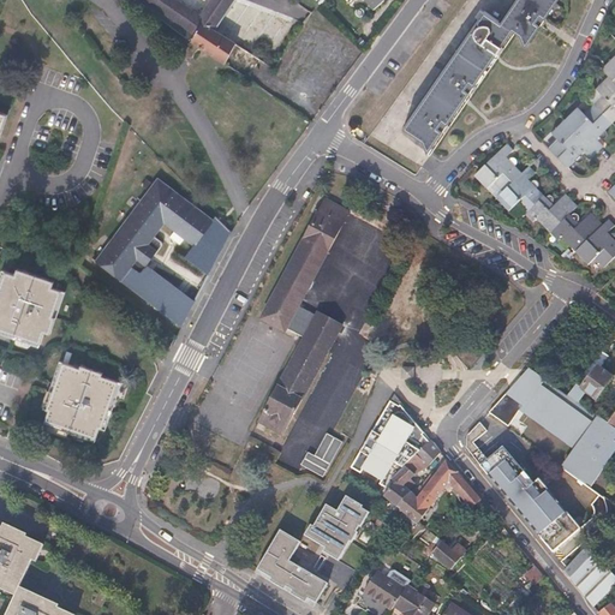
[(215,30),(234,0),(209,0),(199,15),(179,0),(139,0),(168,24),(191,41),(191,42),(225,65),(237,42),(215,30)]
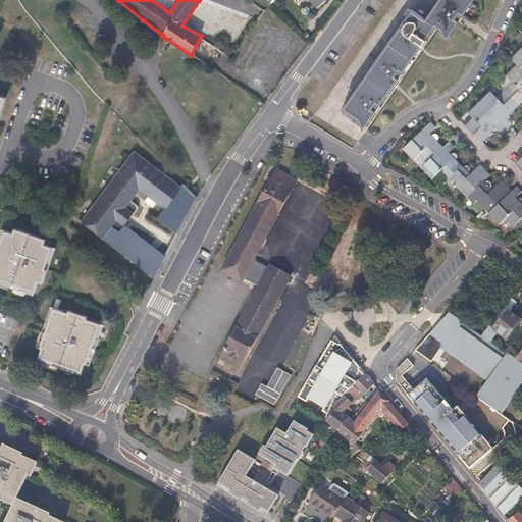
[(447,34),(470,0),(437,0),(425,19),(432,24),(447,34)]
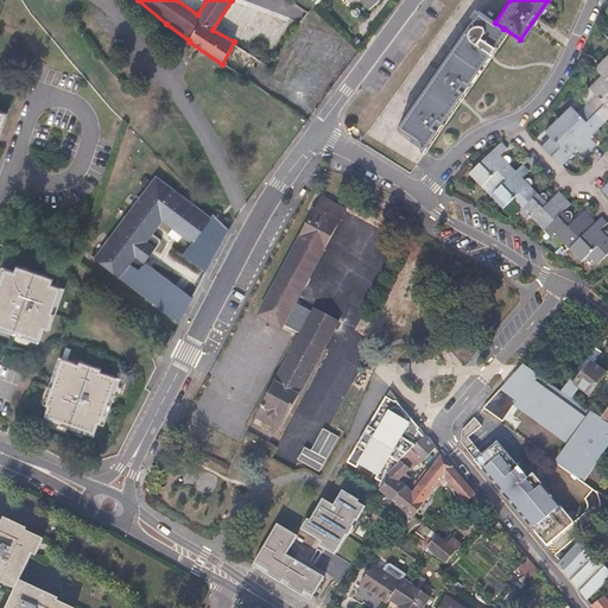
[(424,144),(504,29),(495,23),(479,11),(399,126),(424,144)]
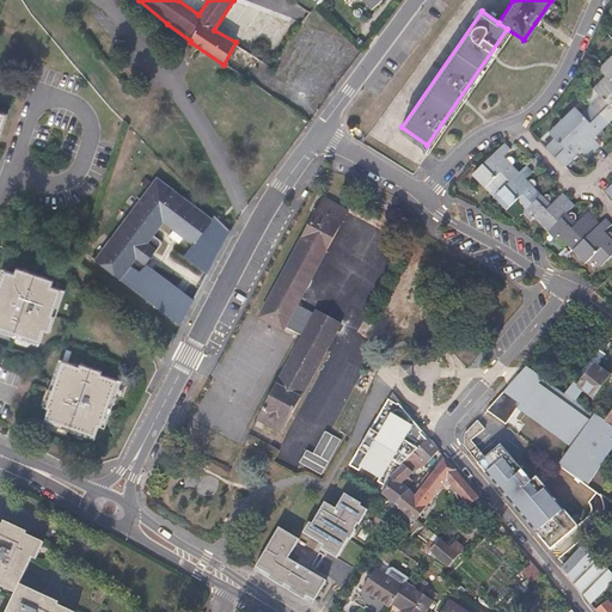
[(611,57),(611,56),(598,69),(605,75),(611,83),(611,57)]
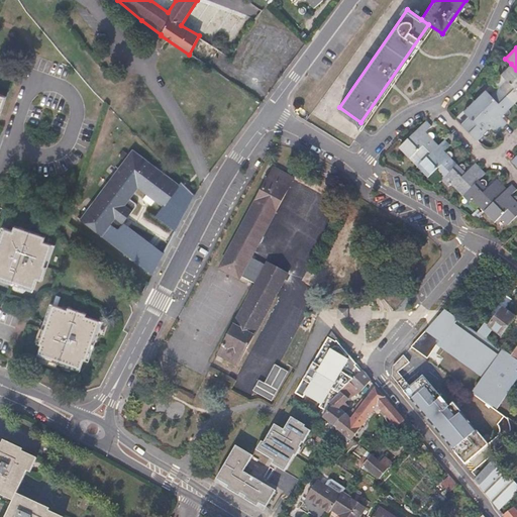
[(516,70),(511,64),(500,76),(493,83),(498,88),(515,104),(516,101),(516,70)]
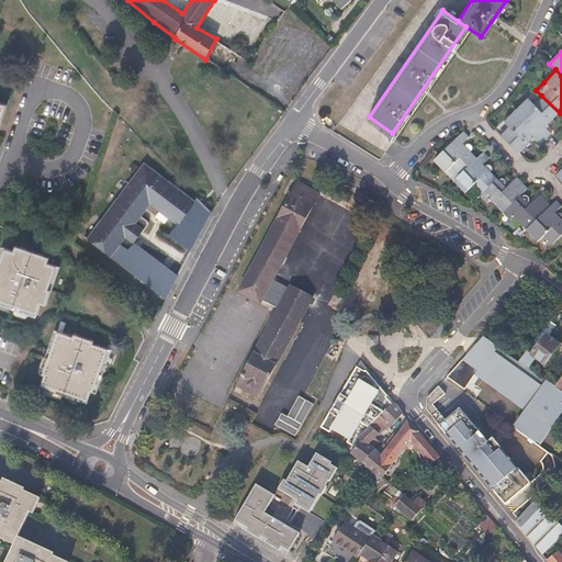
[(560,113),(541,96),(534,103),(527,98),(516,110),(547,139),(552,134),(546,127),(547,125),(549,126),(551,126),(553,125),(554,123),(555,122),(553,119),(560,113)]
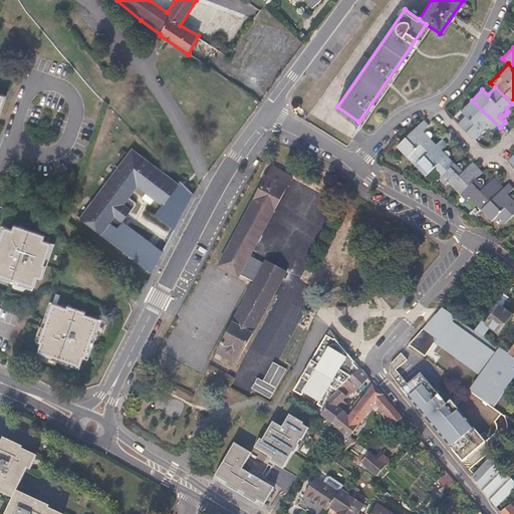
[(500,127),(472,100),(461,111),(467,117),(459,124),(475,141),(481,135),(483,137),(484,137),(485,137),(487,135),(488,133),(488,131),(487,129),(488,127),(494,133),(500,127)]
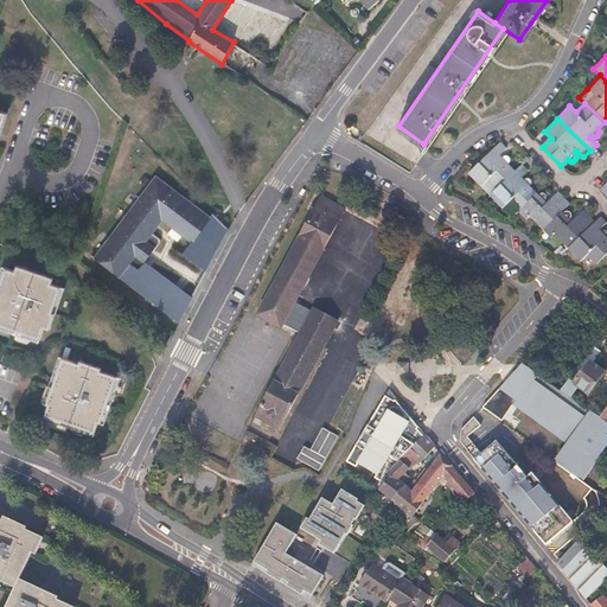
[(516,171),(509,165),(509,164),(510,161),(510,160),(510,159),(509,158),(508,157),(504,157),(502,158),(500,155),(506,148),(500,142),(468,174),(491,196),(516,171)]
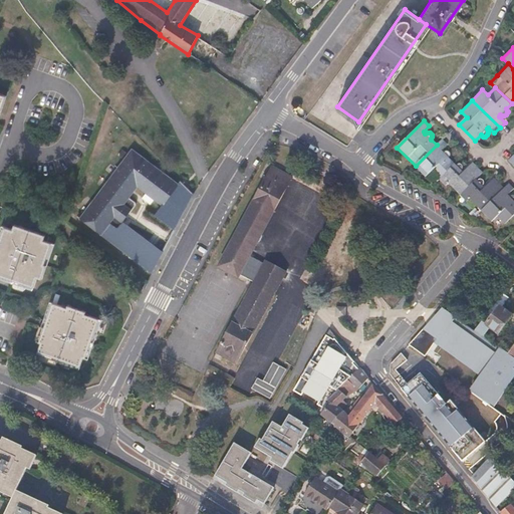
[(439,179),(455,164),(449,158),(450,157),(451,155),(450,152),(447,151),(445,151),(444,152),(442,151),(448,145),(443,139),(437,145),(416,166),(415,167),(426,177),(432,172),(439,179)]
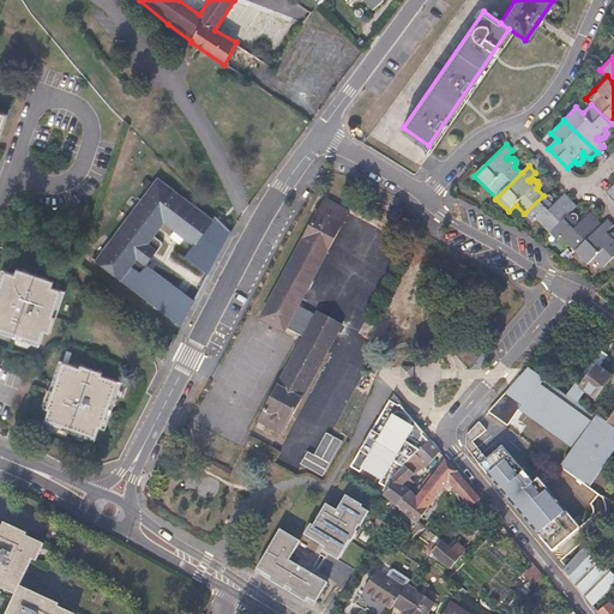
[(145,266),(162,244),(161,241),(154,236),(163,223),(194,246),(214,220),(157,178),(95,260),(121,281),(131,268),(137,260),(145,266)]
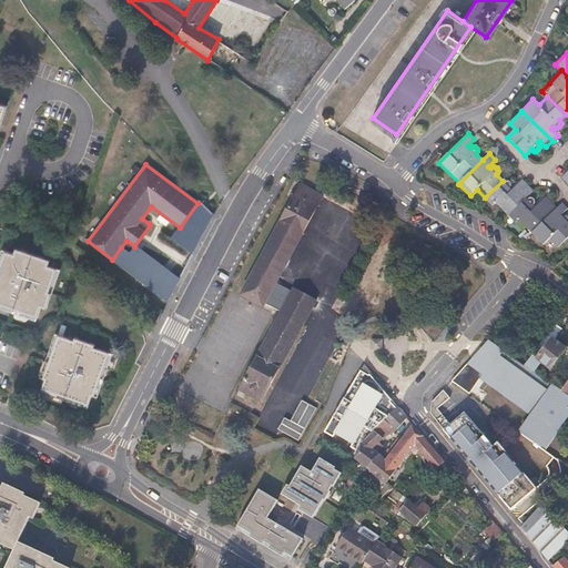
[(526,199),(534,191),(523,180),(513,190),(509,188),(511,185),(511,183),(510,182),(508,181),(506,181),(504,182),(503,181),(485,198),(493,205),(496,202),(509,215),(526,199)]
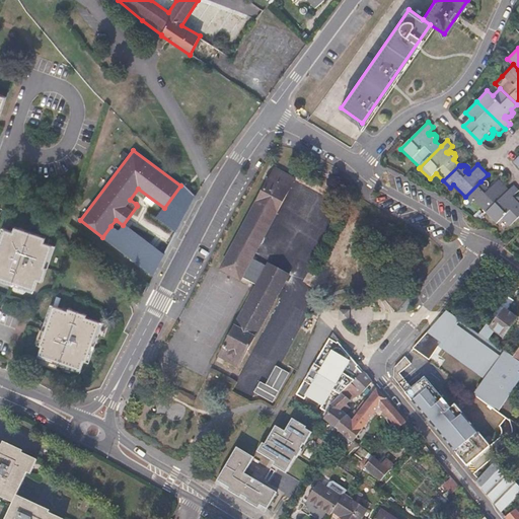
[(289,274),(268,263),(266,266),(253,258),(297,178),(275,166),(255,202),(222,265),(244,277),(243,278),(255,285),(217,357),(239,369),(289,274)]
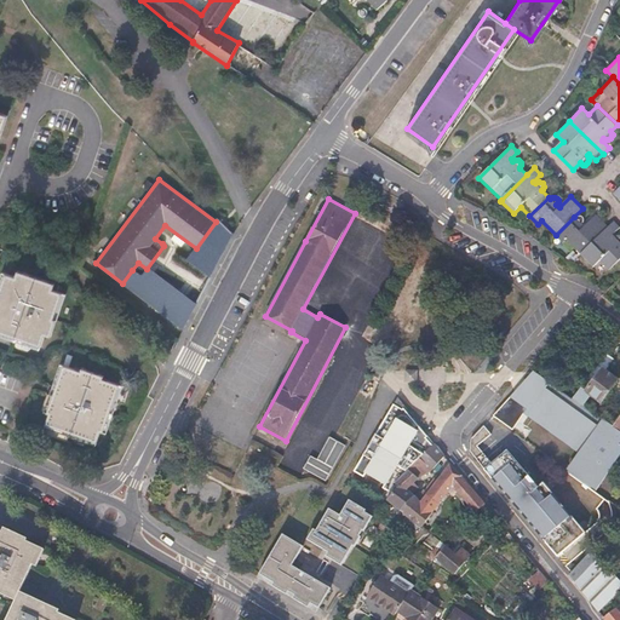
[(580,254),(608,227),(596,216),(585,227),(583,224),(584,223),(584,220),(584,219),(581,217),(579,217),(575,218),(574,217),(556,235),(563,244),(567,240),(580,254)]
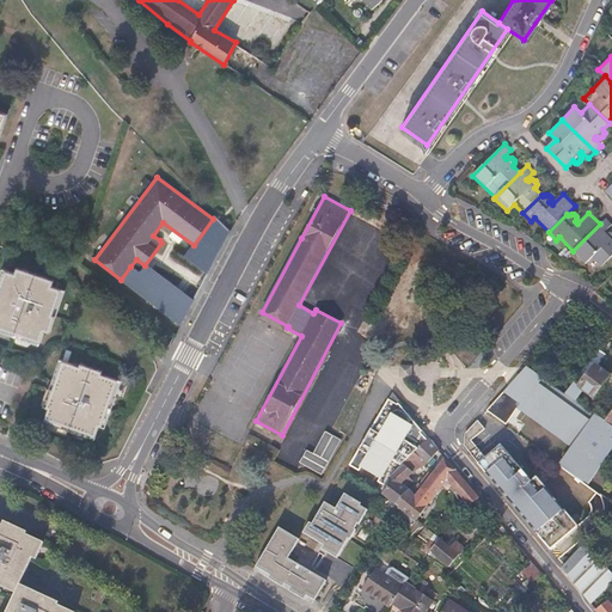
[(230,232),(214,216),(213,219),(194,245),(185,256),(206,273),(230,232)]
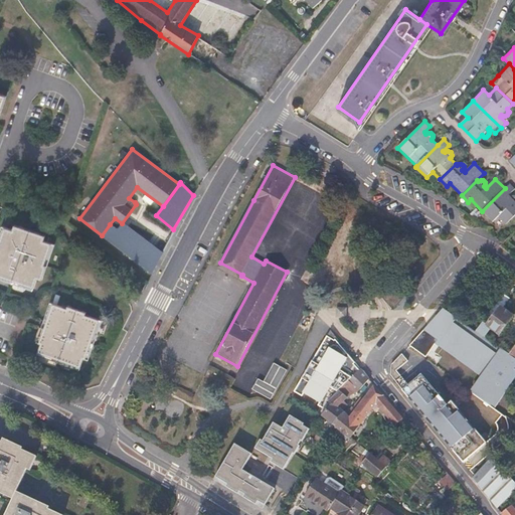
[(514,195),(514,196),(512,195),(511,197),(509,195),(514,189),(509,184),(505,188),(482,211),(493,222),(499,216),(506,223),(514,214),(514,195)]
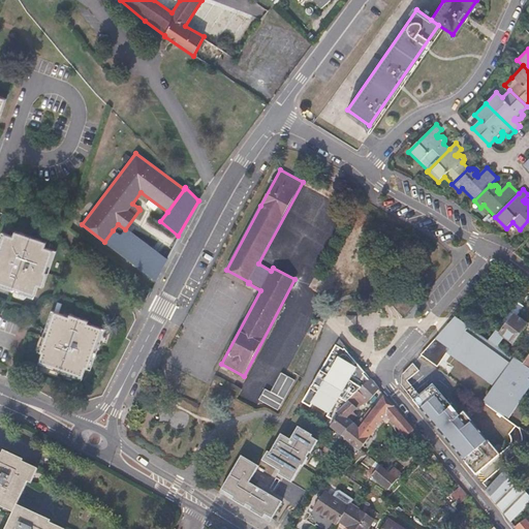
[(120,235),(113,230),(104,242),(155,280),(166,259),(125,229),(120,235)]
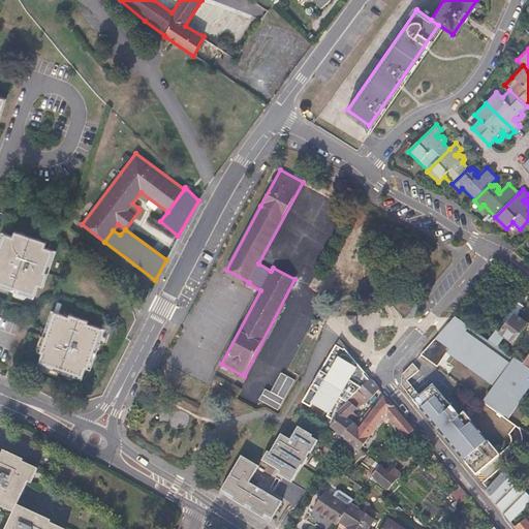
[(45,272),(53,250),(44,247),(47,242),(14,230),(12,236),(4,234),(0,245),(0,283),(34,296),(38,285),(43,287),(48,273),(45,272)]
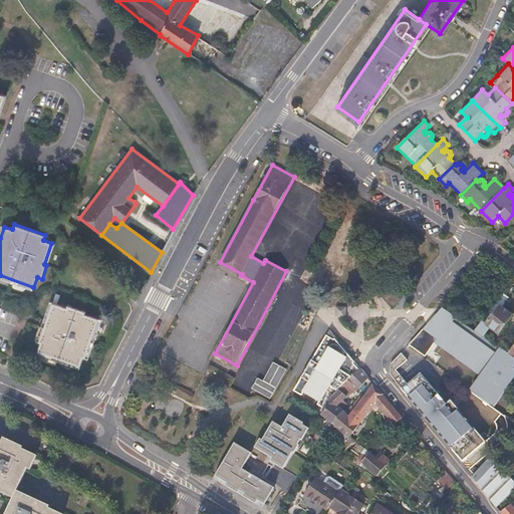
[(242,274),(220,262),(217,267),(239,280),(241,275),(242,274)]
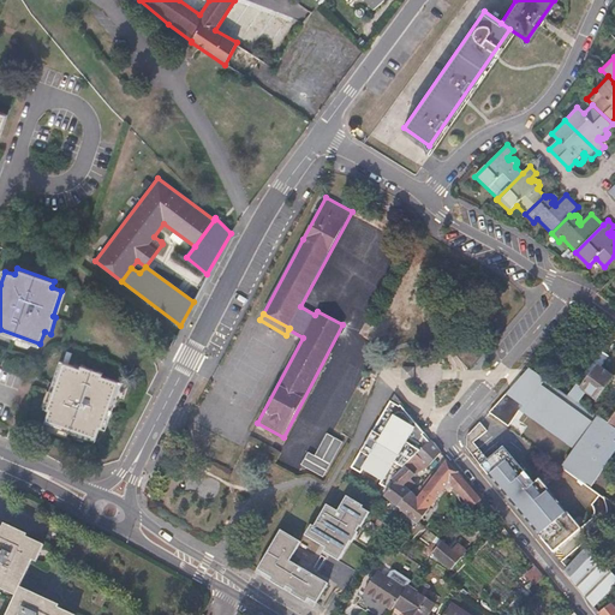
[(596,400),(613,377),(601,368),(610,356),(602,350),(567,395),(578,402),(586,393),(596,400)]
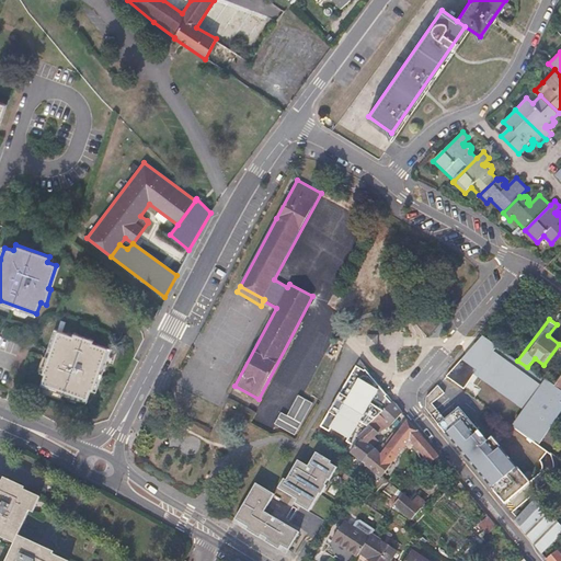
[(93,391),(107,348),(93,342),(94,340),(73,333),(72,335),(57,330),(42,374),(44,374),(42,384),(88,400),(91,390),(93,391)]
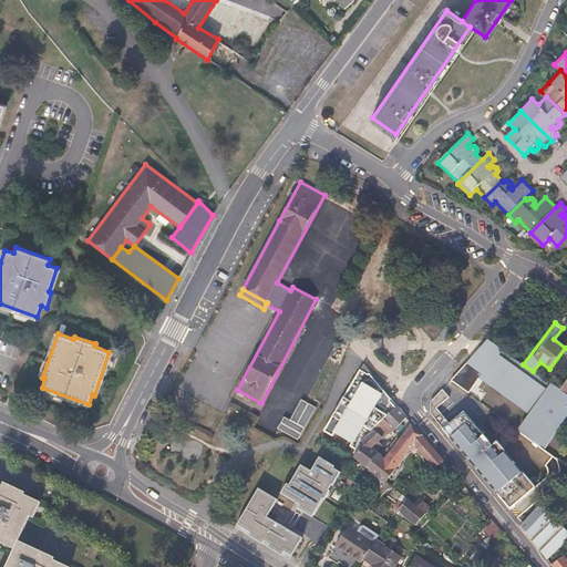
[(542,422),(532,435),(529,439),(532,441),(545,450),(566,416),(566,394),(560,390),(533,371),(523,364),(488,340),(451,381),(466,392),(468,390),(461,384),(474,366),(512,393),(508,398),(529,413),(542,422)]
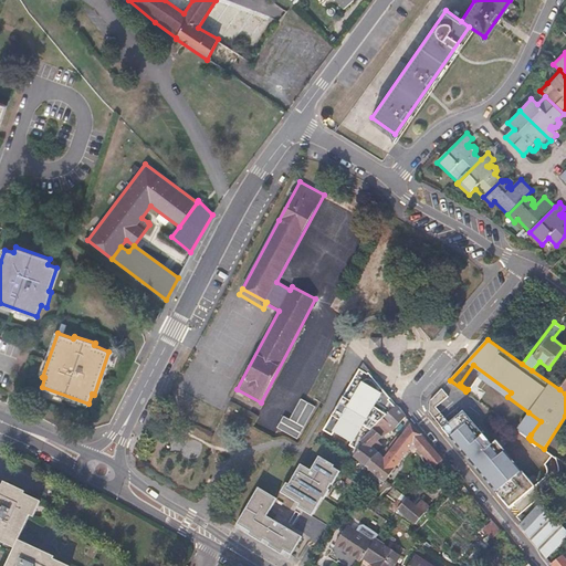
[(363,439),(397,406),(365,364),(324,430),(334,436),(336,432),(354,442),(352,448),(358,451),(367,442),(363,439)]
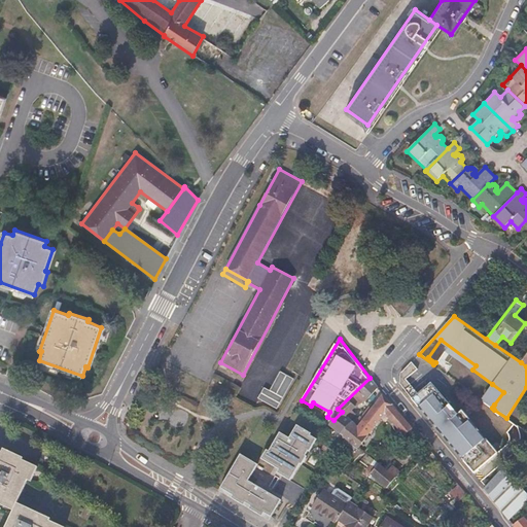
[(476,365),(441,340),(428,357),(435,362),(463,382),(472,370),(476,365)]
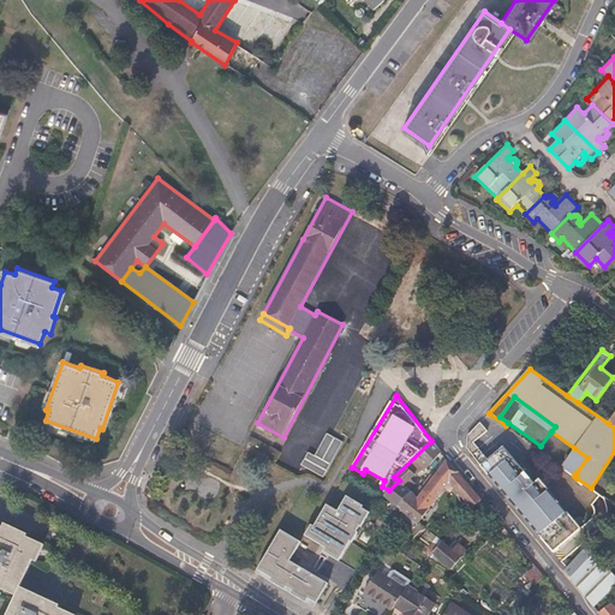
[(580,529),(538,479),(532,483),(509,458),(500,466),(491,457),(487,460),(472,443),(485,431),(478,423),(466,436),(465,449),(553,551),(580,529)]
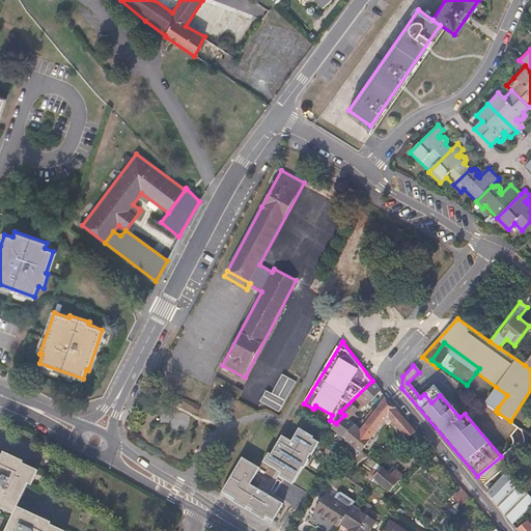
[(279,413),(297,382),(283,374),(272,393),(267,391),(268,388),(254,381),(244,400),(256,408),(260,401),(279,413)]
